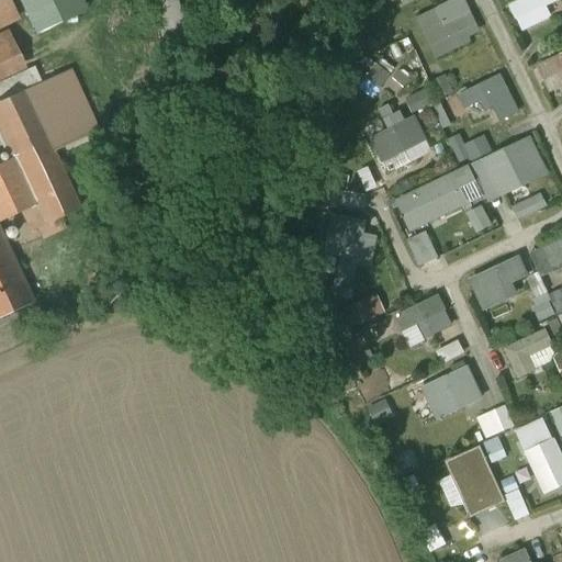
[(4,0),(0,0),(0,27),(15,21),(4,0)]
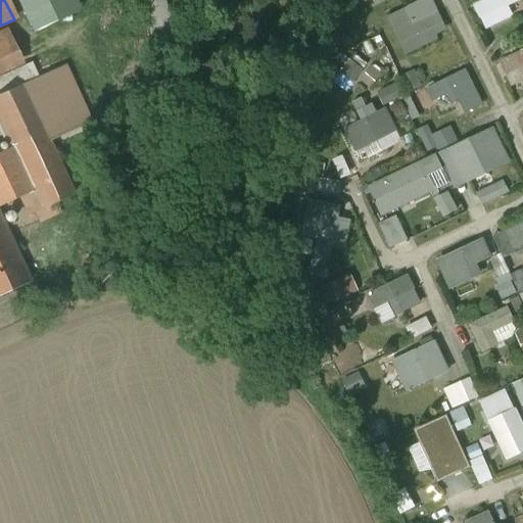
[(48,22),(38,0),(18,0),(31,30),(48,22)]
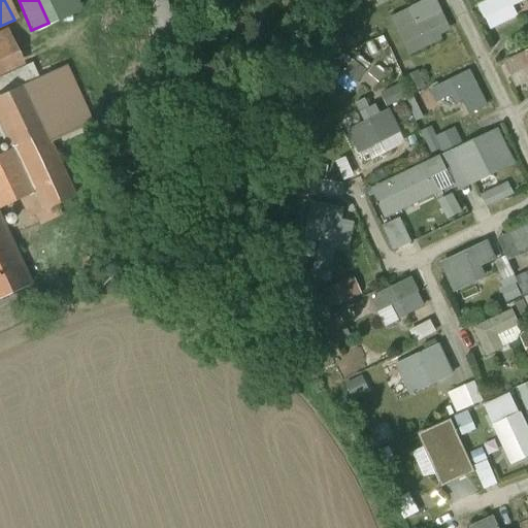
[(170,0),(146,0),(150,33),(173,31),(170,0)]
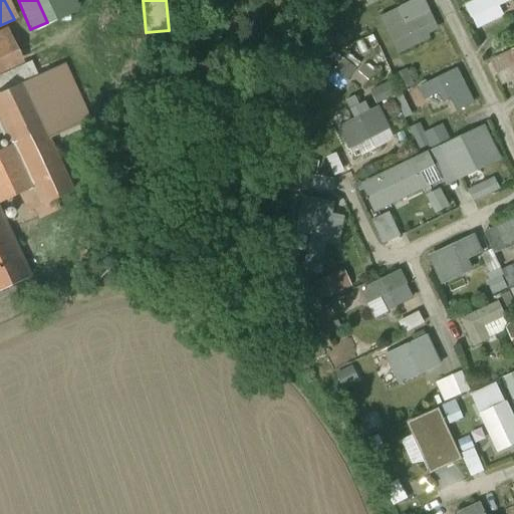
[(505,16),(500,6),(512,0),(477,0),(466,5),(478,29),(505,16)]
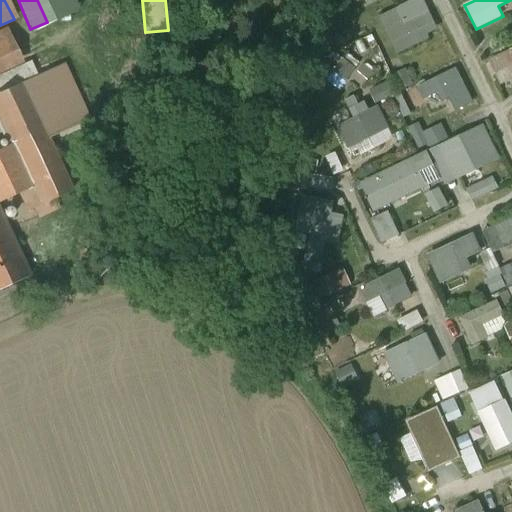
[(398,9),(379,18),(397,54),(430,39),(427,34),(437,29),(428,10),(404,22),(398,9)]
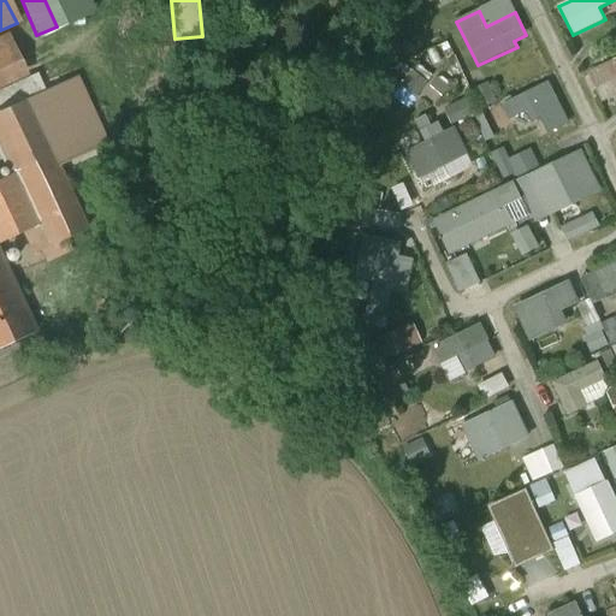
[(10,37),(0,41),(0,71),(21,61),(10,37)]
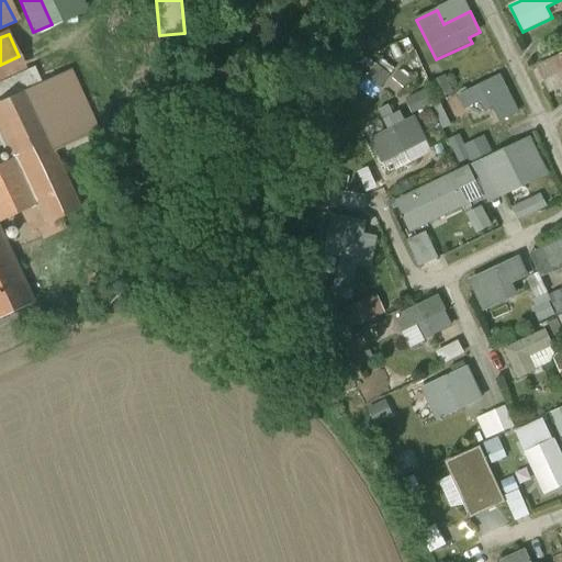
[(561,55),(538,67),(550,93),(561,87),(561,55)]
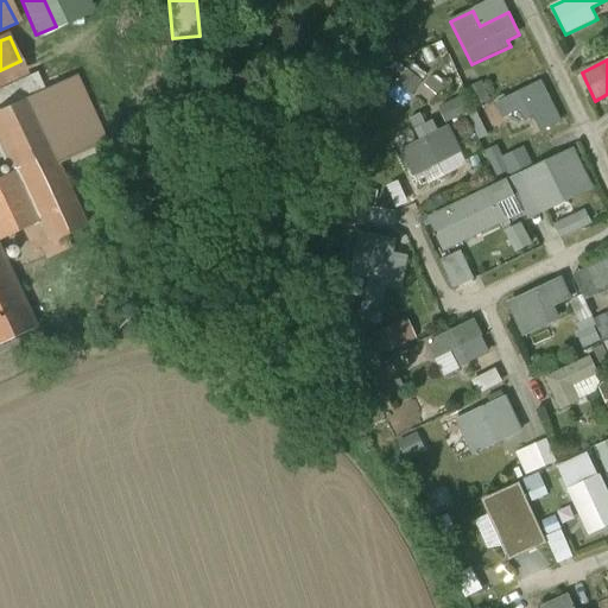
[(424,83),(410,71),(390,95),(404,107),(424,83)]
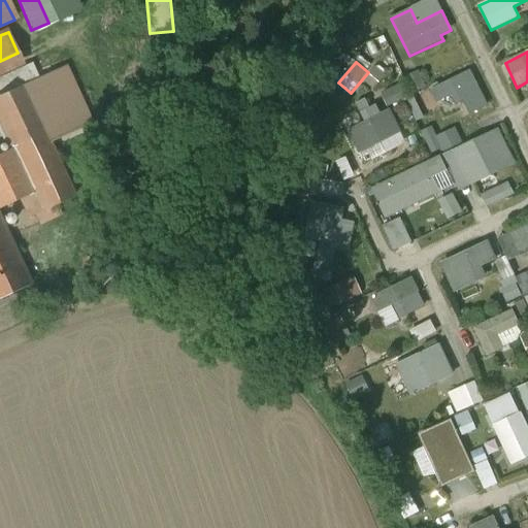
[(376,66),(364,83),(373,90),(386,73),(376,66)]
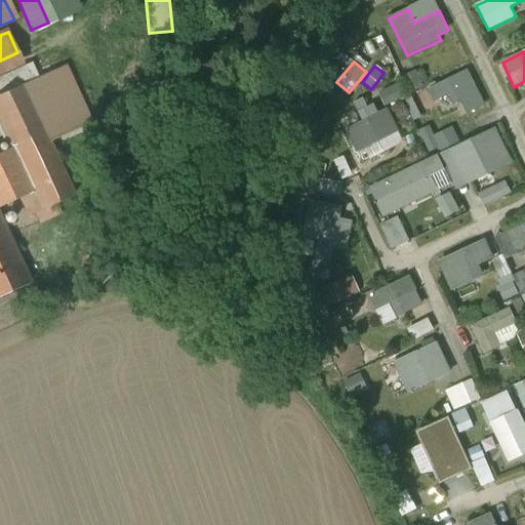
[(62,68),(24,85),(45,133),(49,142),(87,124),(62,68)]
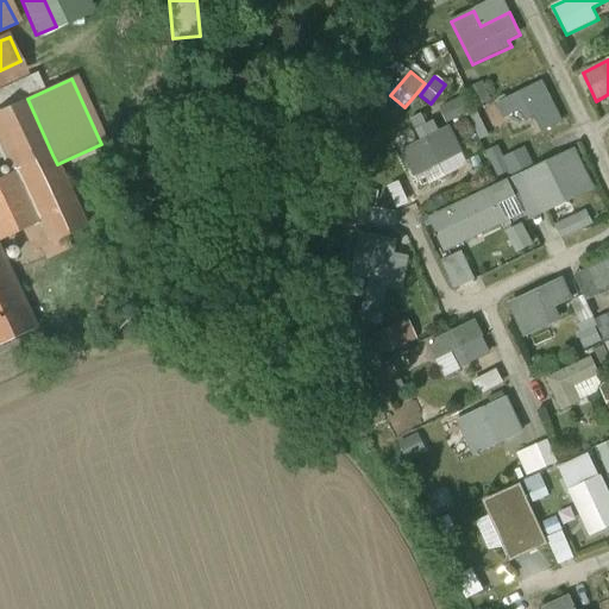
[(563,121),(542,81),(496,105),(504,119),(521,111),(526,121),(535,118),(542,131),(563,121)]
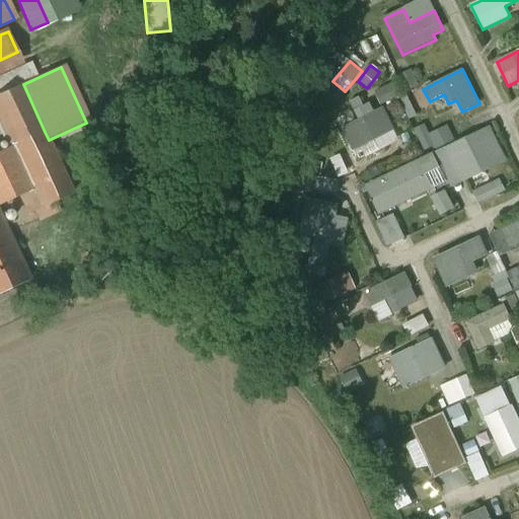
[(419,86),(412,71),(396,78),(403,93),(419,86)]
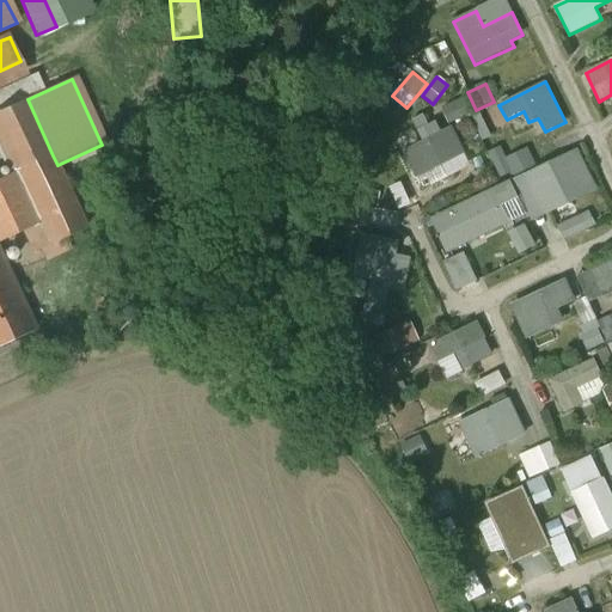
[(28,99),(0,112),(0,145),(6,158),(13,173),(14,173),(53,155),(28,99)]
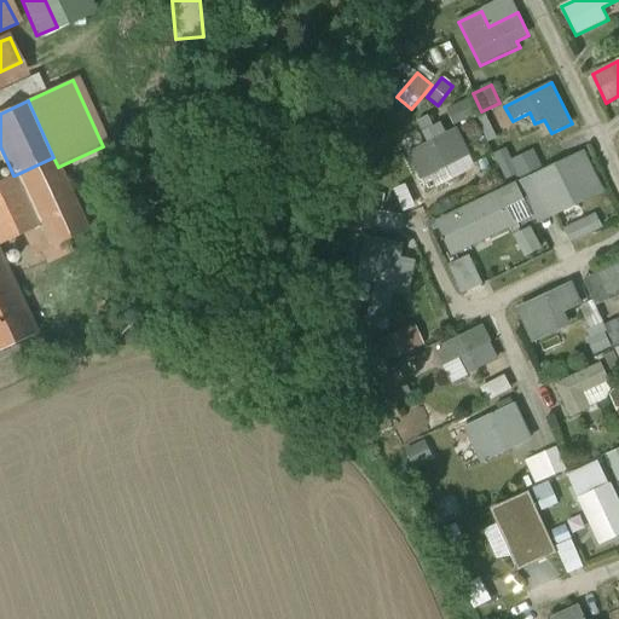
[(474,119),(467,100),(447,109),(455,127),(474,119)]
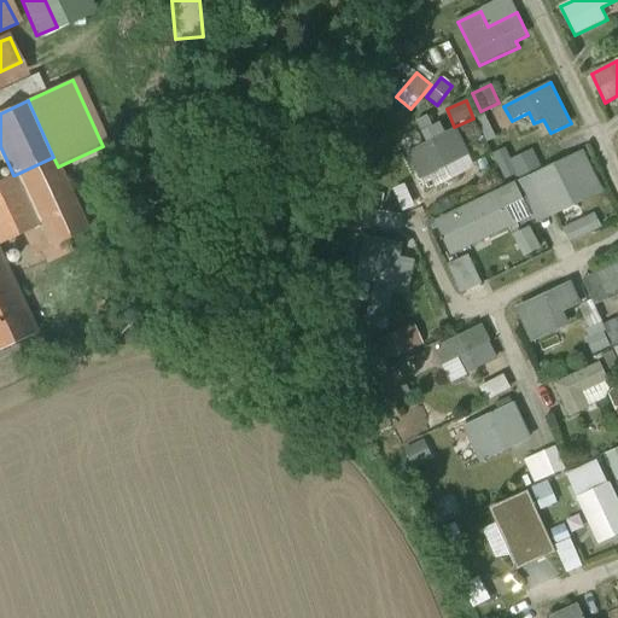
[(496,138),(484,112),(474,116),(488,143),(496,138)]
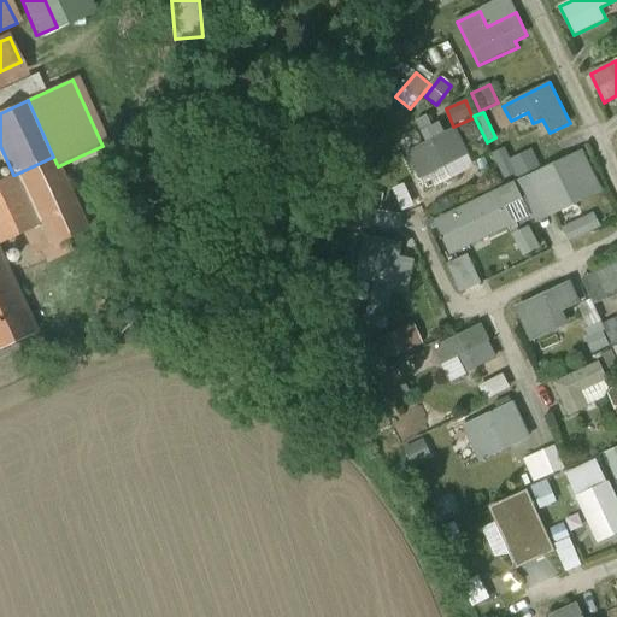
[(427,144),(446,134),(440,123),(432,127),(427,117),(416,122),(427,144)]
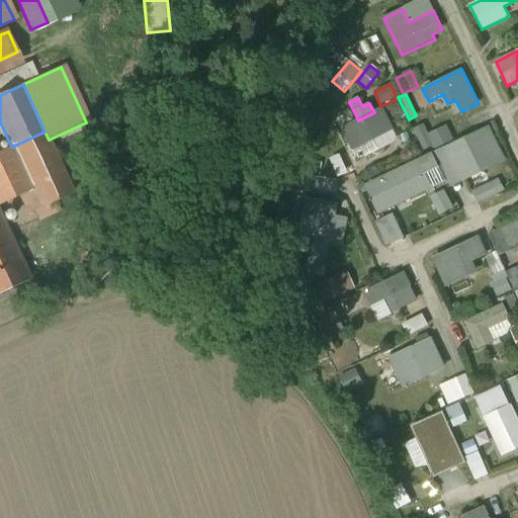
[(395,131),(383,107),(374,112),(358,120),(342,128),(353,152),(395,131)]
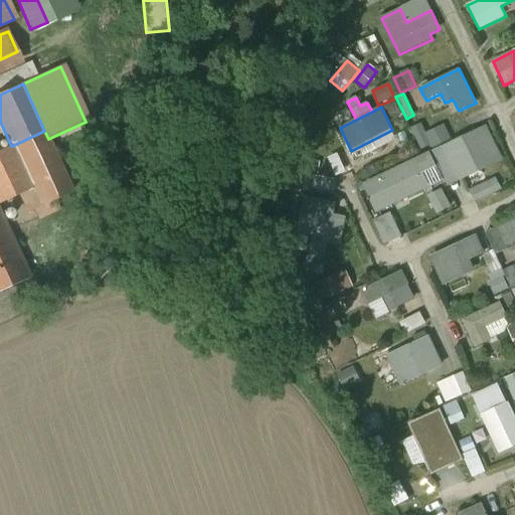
[(434,151),(452,143),(444,125),(425,134),(434,151)]
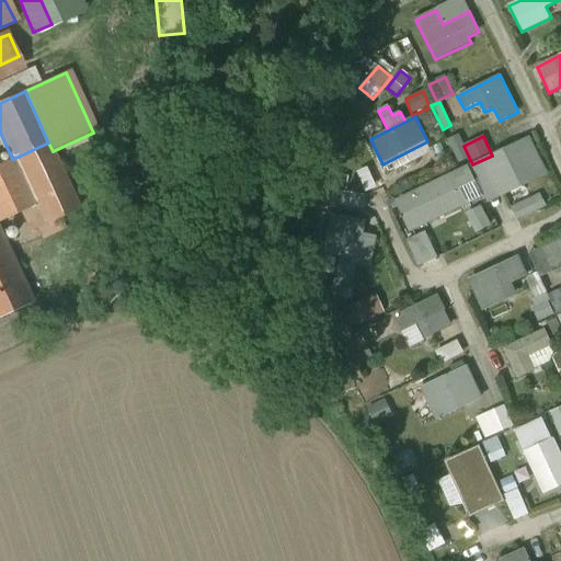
[(547,175),(529,138),(492,156),(472,164),(489,202),(547,175)]
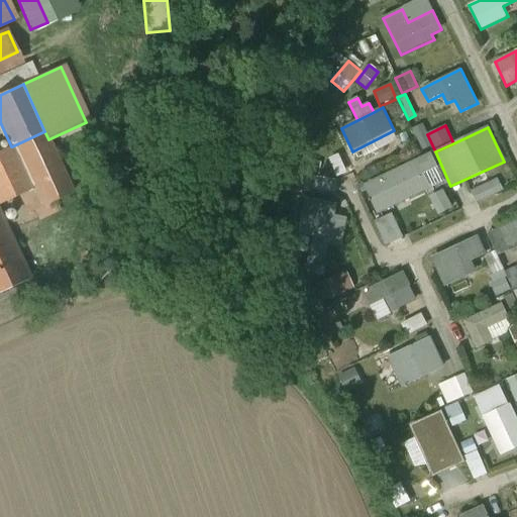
[(44,131),(12,146),(32,190),(41,208),(74,193),(48,139),(44,131)]
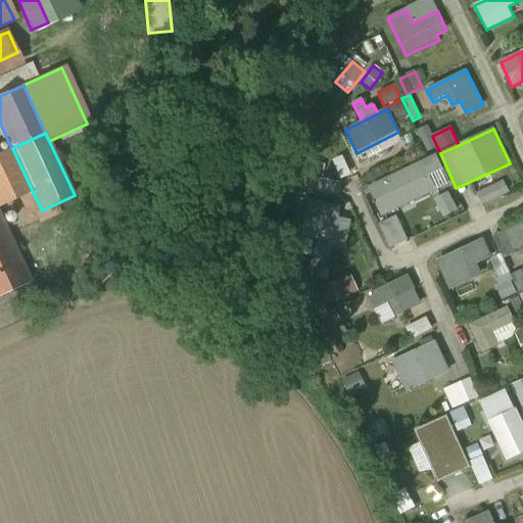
[(0,207),(33,192),(12,148),(11,148),(0,153),(0,207)]
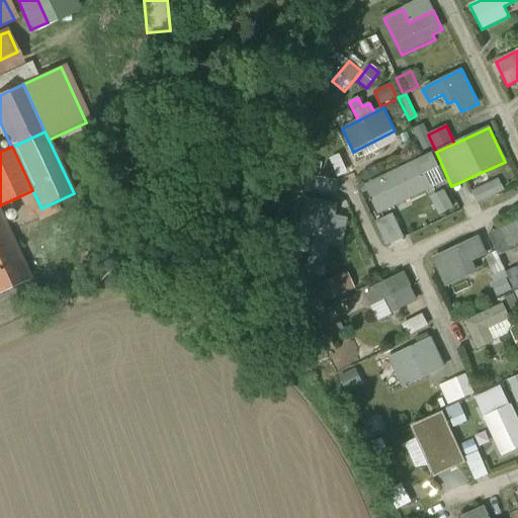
[(439,168),(432,154),(364,186),(378,214),(432,189),(425,175),(439,168)]
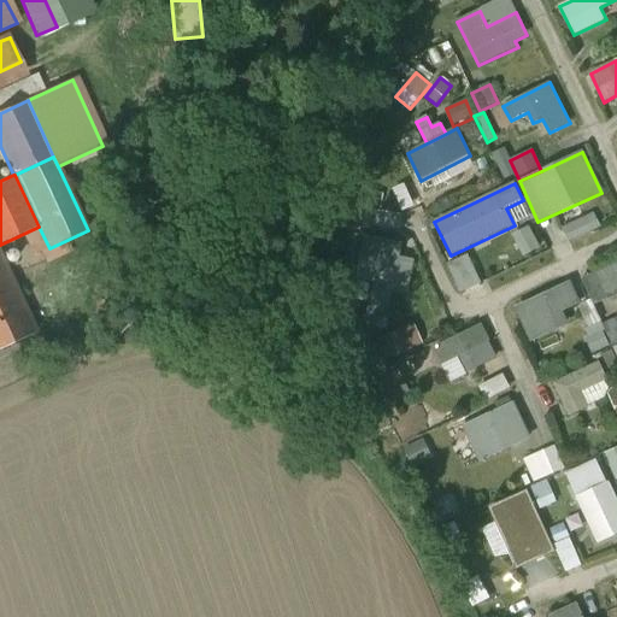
[(413,206),(405,184),(393,191),(403,211),(413,206)]
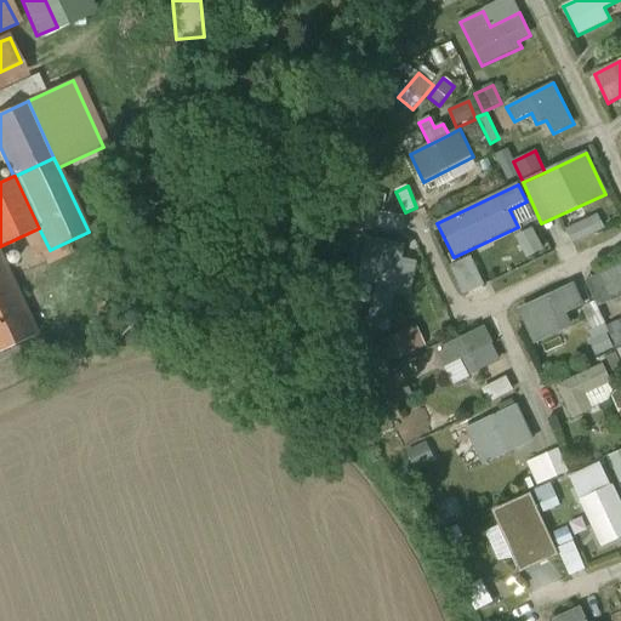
[(379,212),(382,212),(385,195),(364,192),(362,209),(379,212)]
